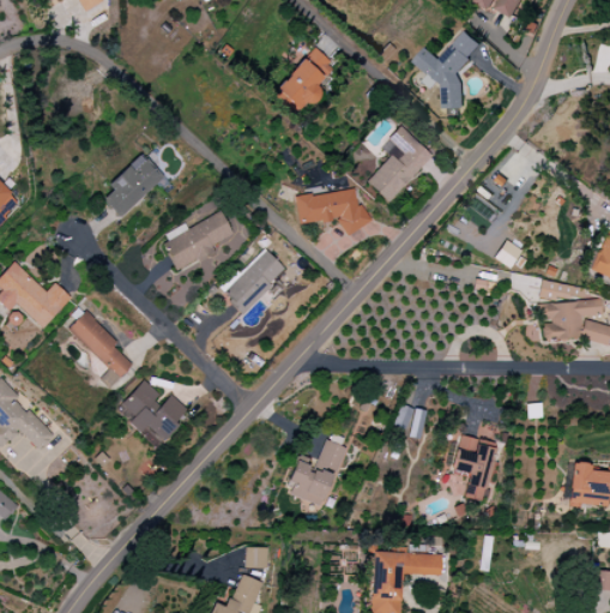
[(104,1),(103,0),(40,0),(41,2),(44,0),(79,0),(86,12),(104,1)]
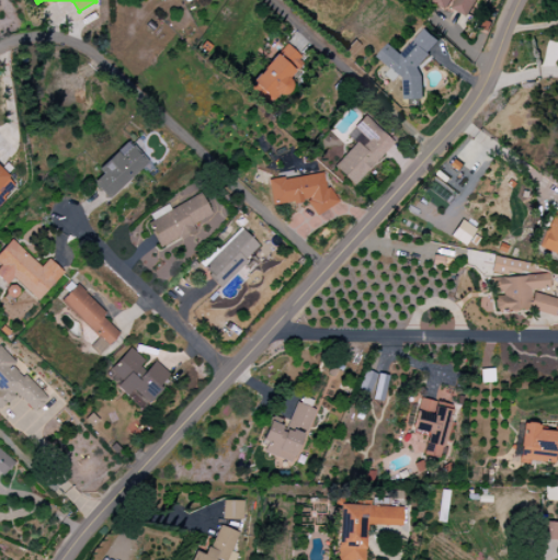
[(437,0),(436,2),(471,16),(478,0),(437,0)]
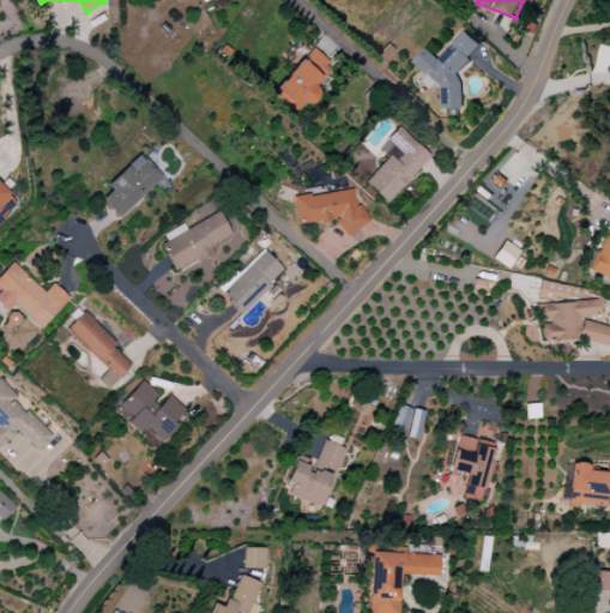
[(465,107),(463,70),(472,58),(472,55),(483,43),(467,30),(442,59),(428,47),(416,61),(445,85),(445,108),(465,107)]
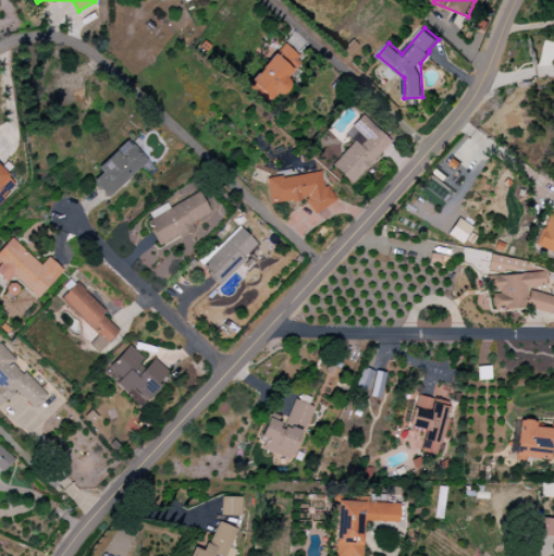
[(288,45),(246,84),(265,104),(280,91),(283,96),(295,85),(287,77),(305,62),(288,45)]
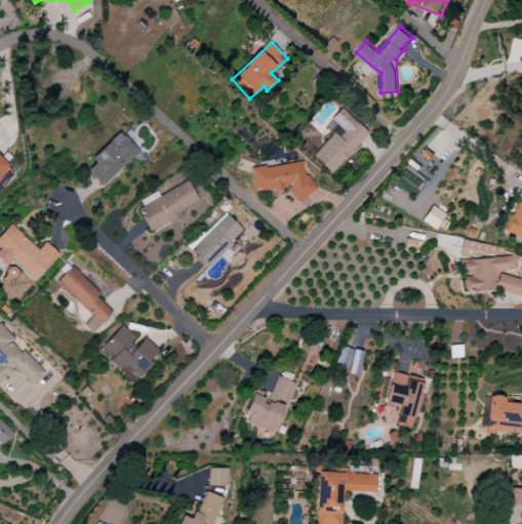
[(335,132),(315,155),(333,172),(370,132),(344,107),(327,124),(335,132)]
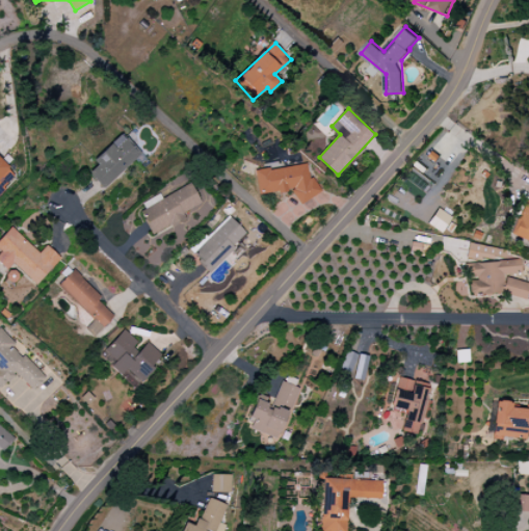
[(95,160),(99,165),(91,173),(106,189),(144,154),(126,134),(113,144),(112,143),(95,160)]
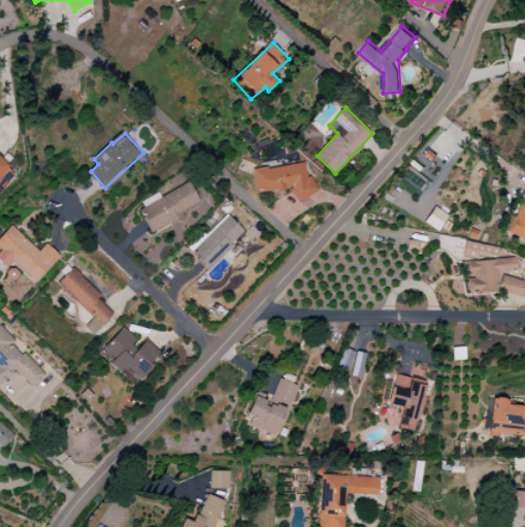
[(0,193),(19,173),(0,156),(0,193)]
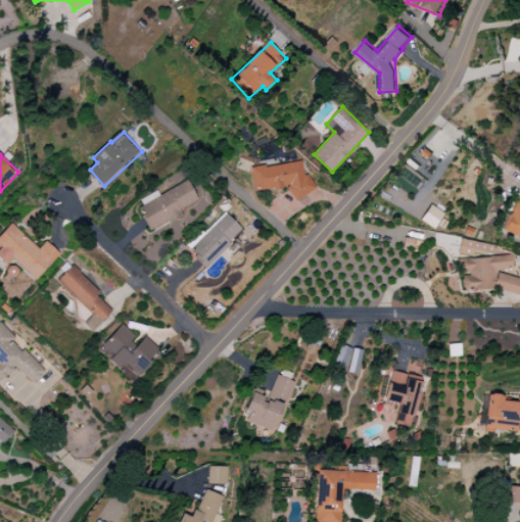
[(318,188),(304,168),(303,160),(268,165),(267,164),(252,167),(254,185),(257,190),(285,187),(287,185),(297,200),(318,188)]
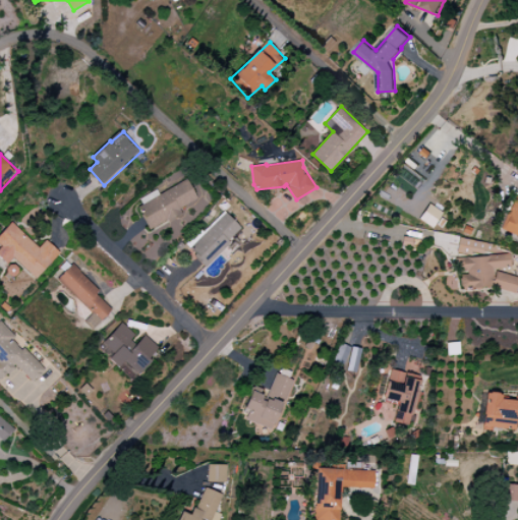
[(160,193),(158,189),(137,200),(153,229),(183,213),(181,208),(198,198),(188,179),(160,193)]
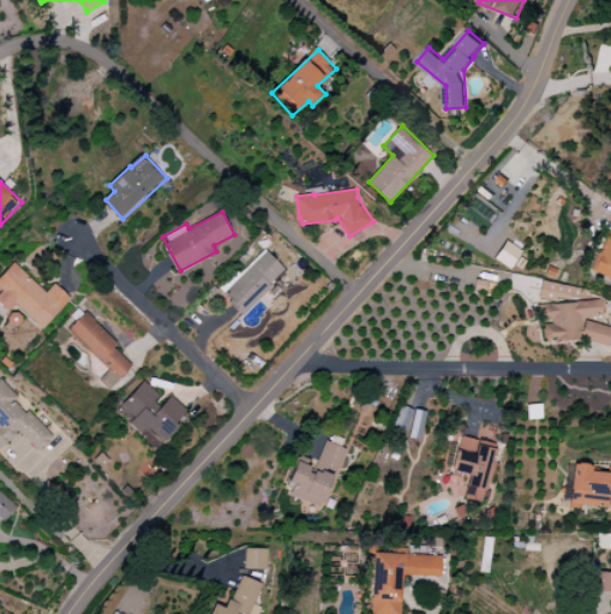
[(610,228),(594,273),(610,278),(610,228)]
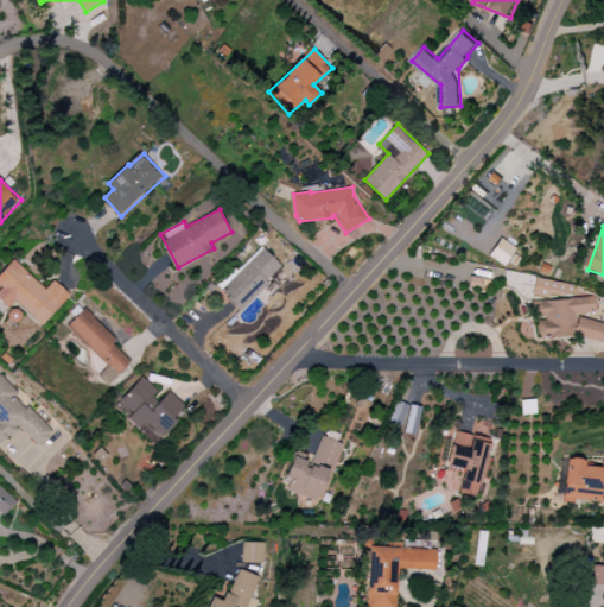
[(490,254),(507,265),(517,247),(502,238),(490,254)]
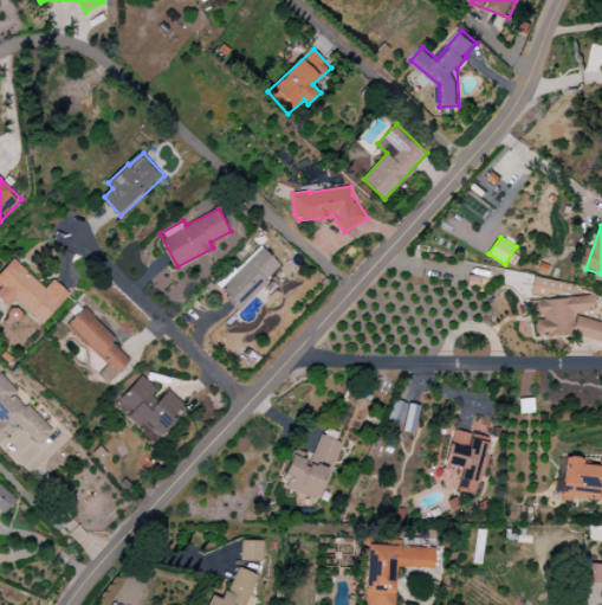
[(283,265),(263,245),(220,290),(241,309),(283,265)]
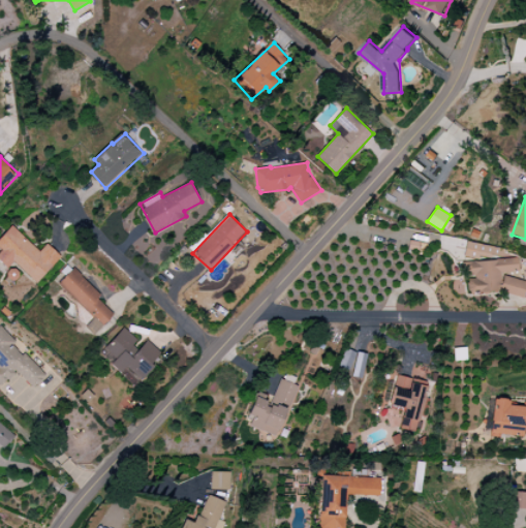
[(41,251),(12,225),(0,239),(0,244),(4,248),(0,252),(0,259),(9,268),(14,261),(39,283),(63,256),(49,243),(41,251)]
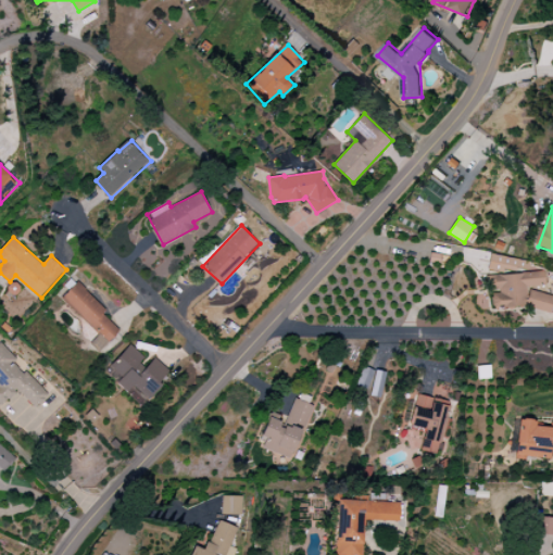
[(552,293),(530,290),(528,286),(548,285),(547,269),(531,272),(530,261),(491,253),(489,267),(490,284),(499,286),(499,292),(493,293),(493,294),(494,308),(524,306),(552,312),(552,293)]
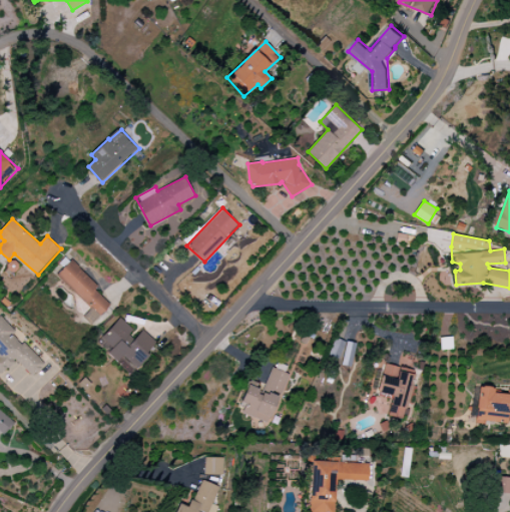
[(92,325),(111,304),(95,290),(99,286),(72,260),(57,275),(92,308),(83,317),(92,325)]
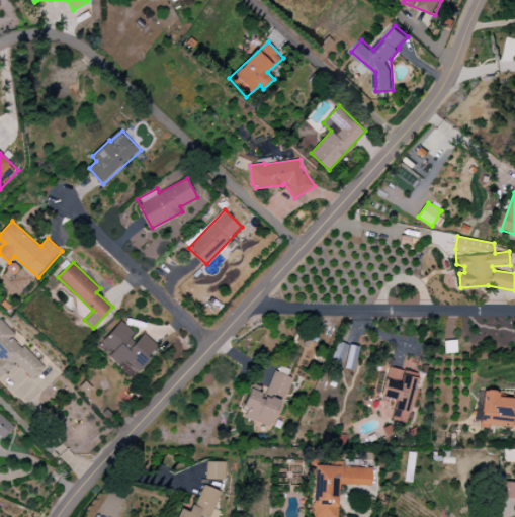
[(0,358),(1,360),(0,361),(0,376),(2,378),(18,364),(32,379),(46,367),(1,319),(0,319),(0,358)]
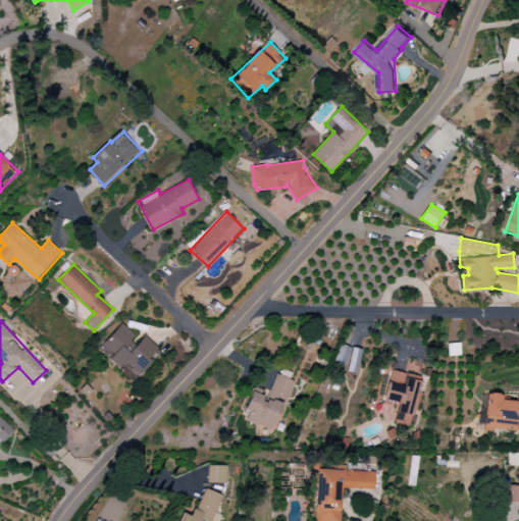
[(104,344),(115,354),(111,359),(120,368),(125,362),(139,374),(162,350),(147,335),(141,342),(122,324),(104,344)]
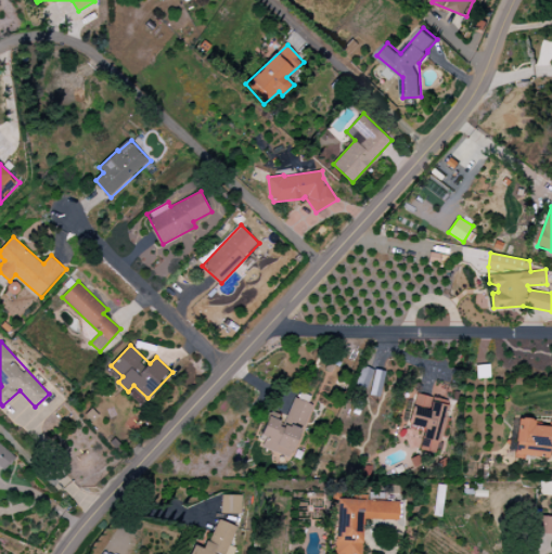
[(491,377),(491,364),(477,364),(478,377),(491,377)]
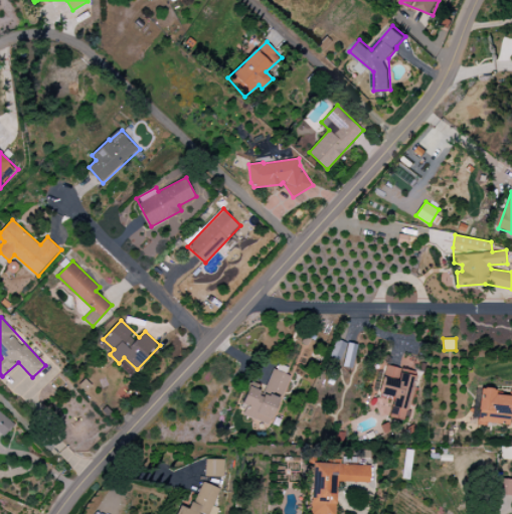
[(359,345),(337,339),(332,357),(345,361),(344,365),(353,368),(359,345)]
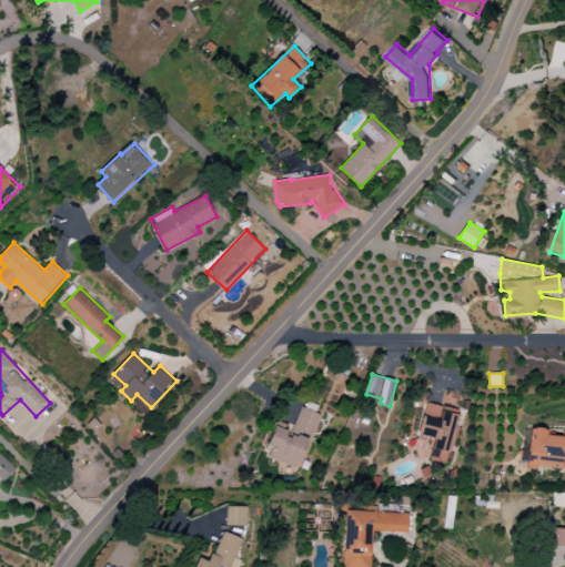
[(268,457),(300,468),(323,406),(305,400),(293,433),(275,426),(268,445),(271,446),(268,457)]
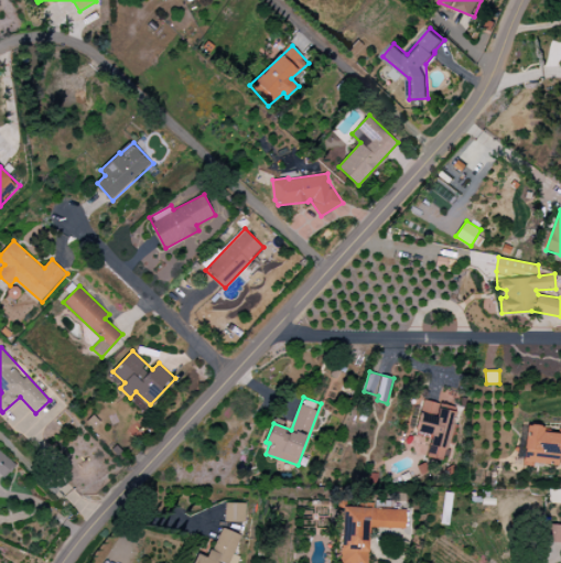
[(560,465),(560,432),(542,431),(543,425),(527,424),(525,463),(560,465)]
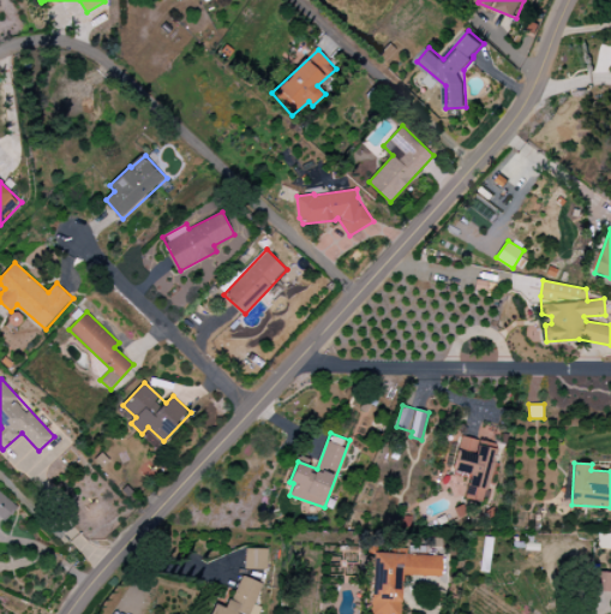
[(0,493),(0,517),(6,523),(18,510),(0,493)]
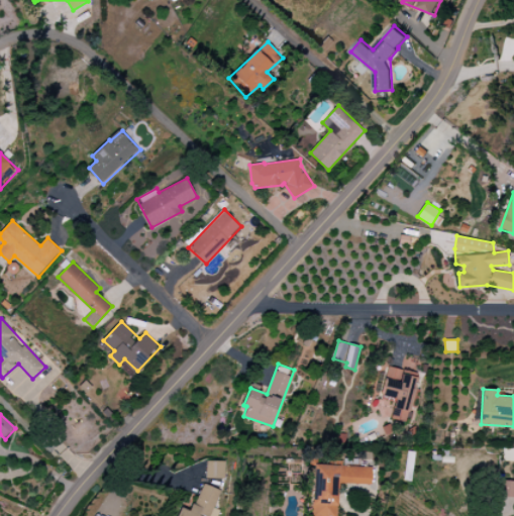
[(226,478),(226,460),(207,460),(207,478),(226,478)]
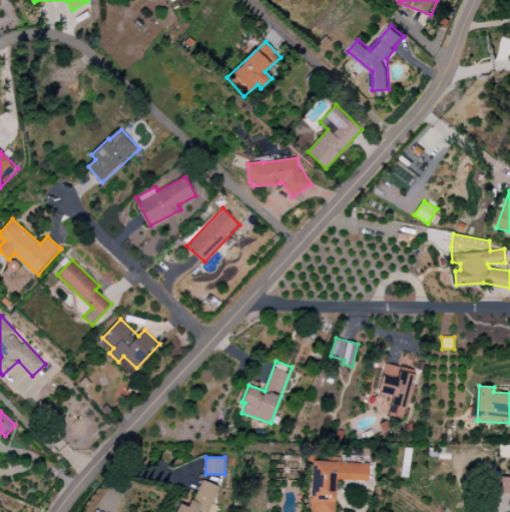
[(371,462),(312,461),(311,511),(336,511),(337,479),(370,480),(371,462)]
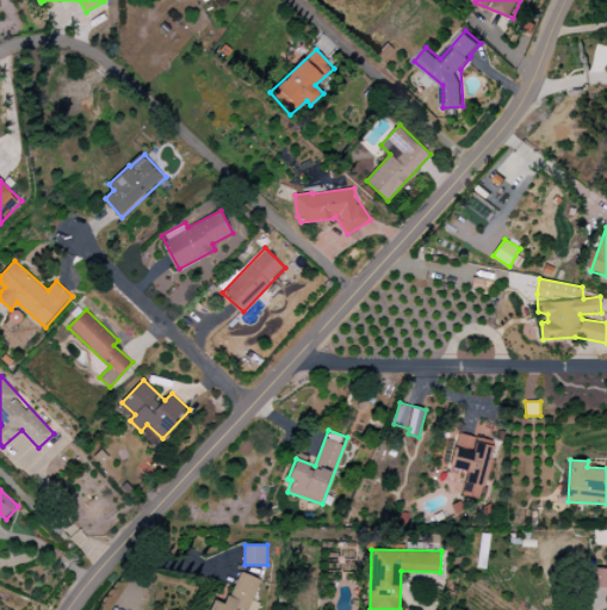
[(606,567),(593,567),(592,586),(606,586),(606,567)]
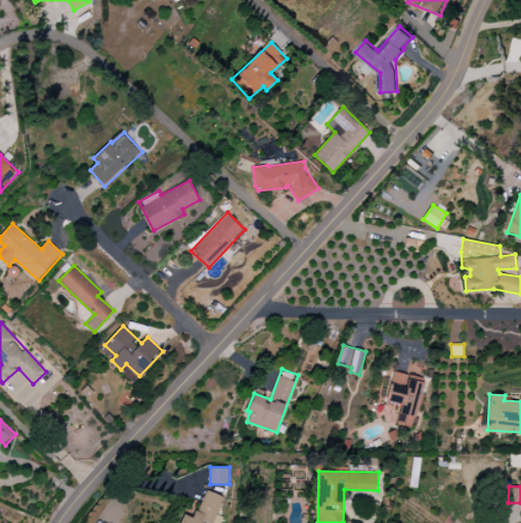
[(225,496),(206,489),(196,518),(184,514),(180,522),(216,522),(217,522),(216,521),(225,496)]
